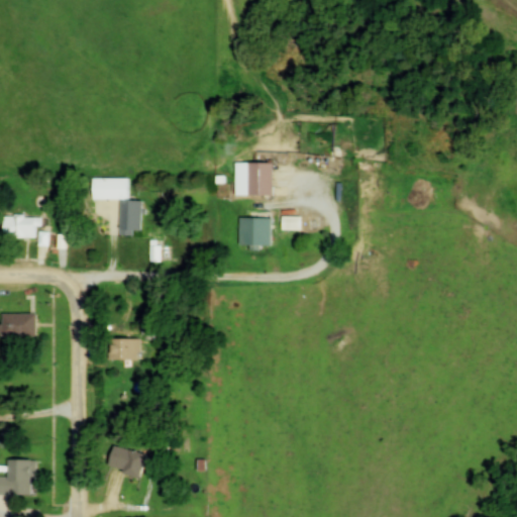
[(274,164),(235,164),(235,196),(274,196),(274,164)]
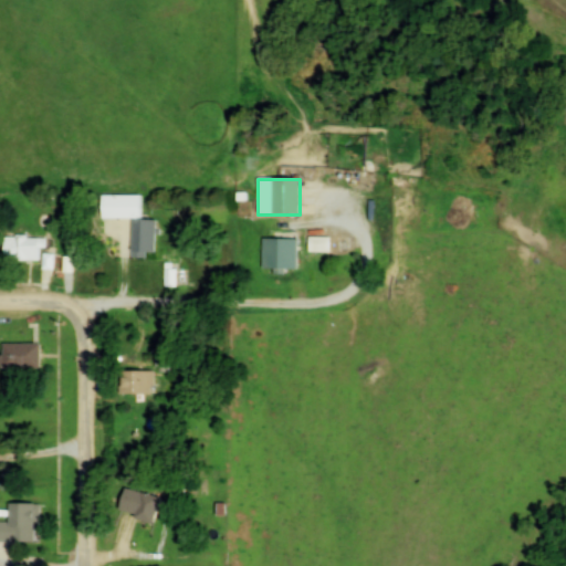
[(100,192),(140,191),(142,217),(101,218),(100,192)]
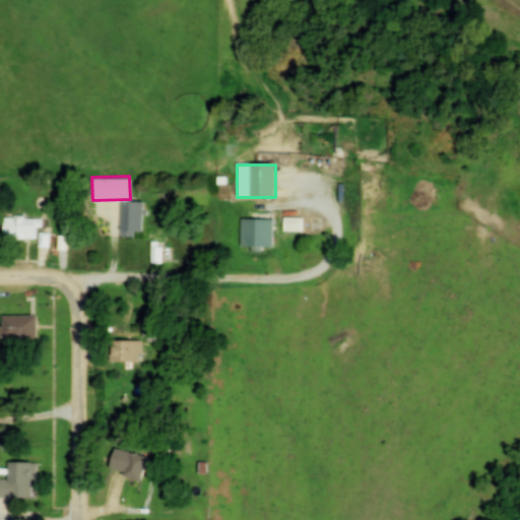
[(42,218),(4,218),(4,241),(37,241),(37,230),(42,230),(42,218)]
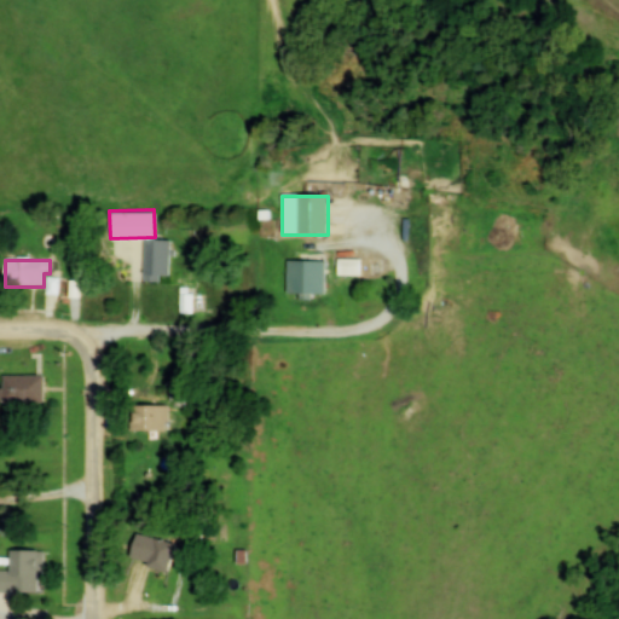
[(288,298),(325,298),(325,262),(288,262),(288,298)]
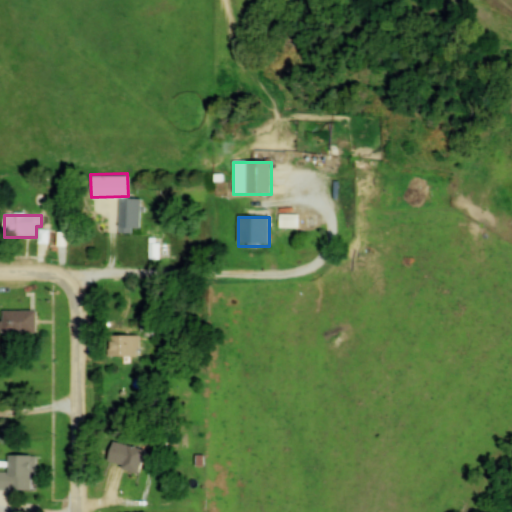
[(36,312),(1,312),(1,335),(36,335),(36,312)]
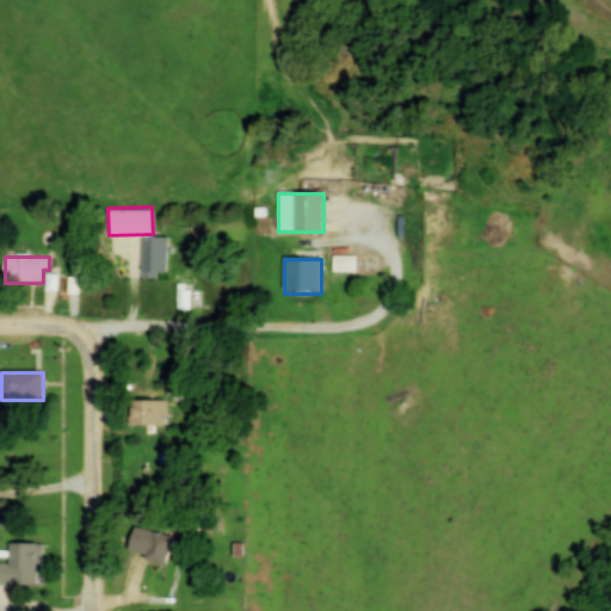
[(129,426),(167,426),(167,402),(129,402),(129,426)]
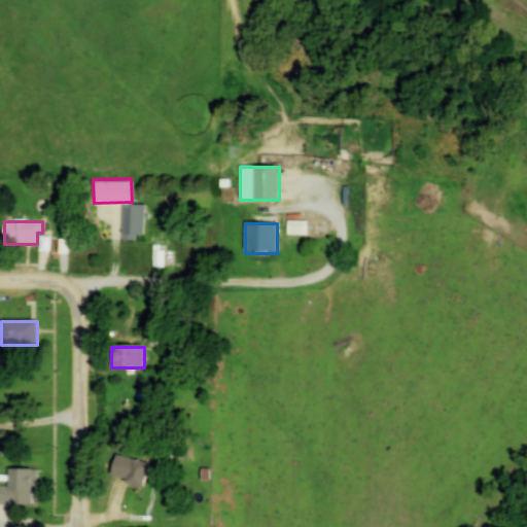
[(150,465),(116,455),(109,478),(143,488),(150,465)]
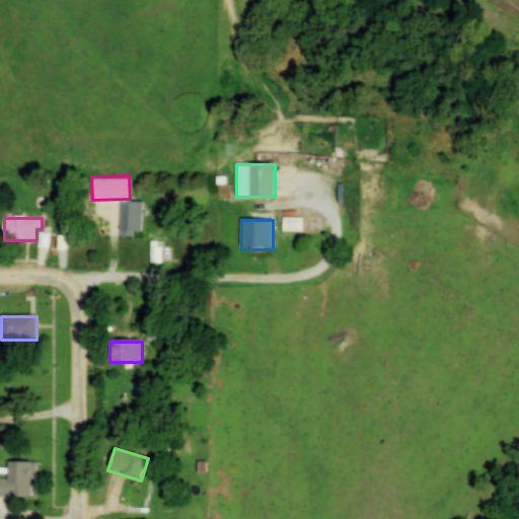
[(0,497),(35,498),(35,463),(8,463),(8,479),(0,478),(0,497)]
